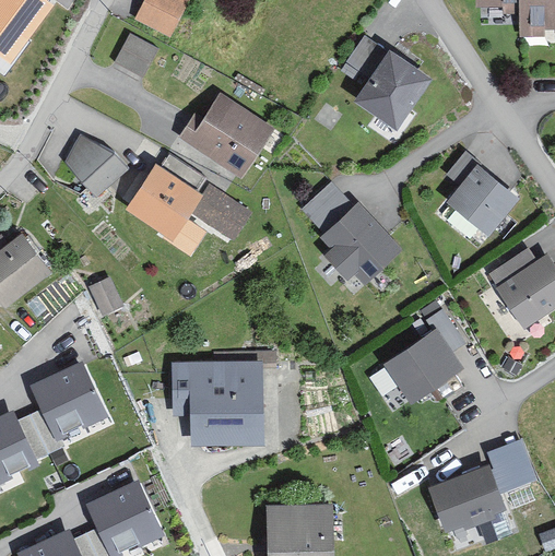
[(46,1),(44,0),(0,0),(0,52),(6,57),(46,1)]
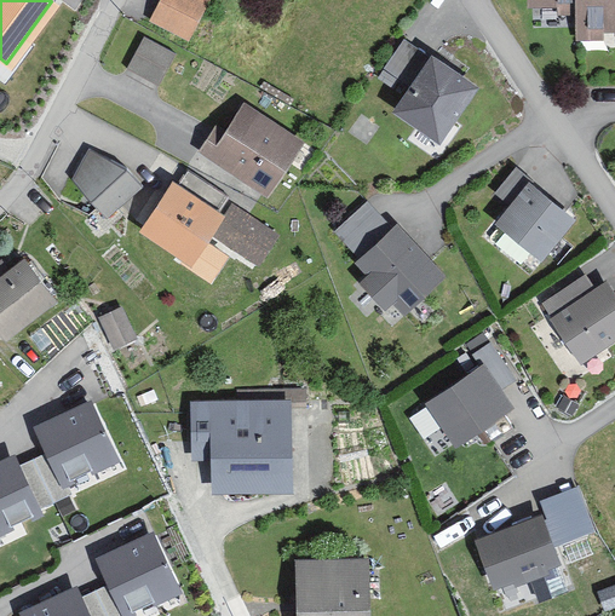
[(188,41),(207,0),(157,0),(147,23),(188,41)]
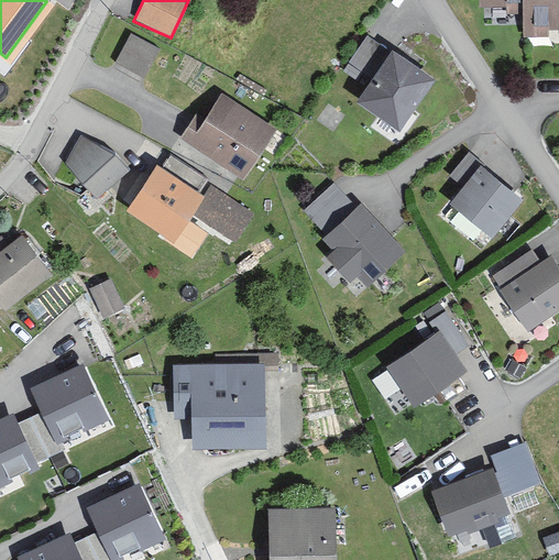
[(480,0),(480,3),(519,3),(519,25),(558,24),(558,0),(480,0)]
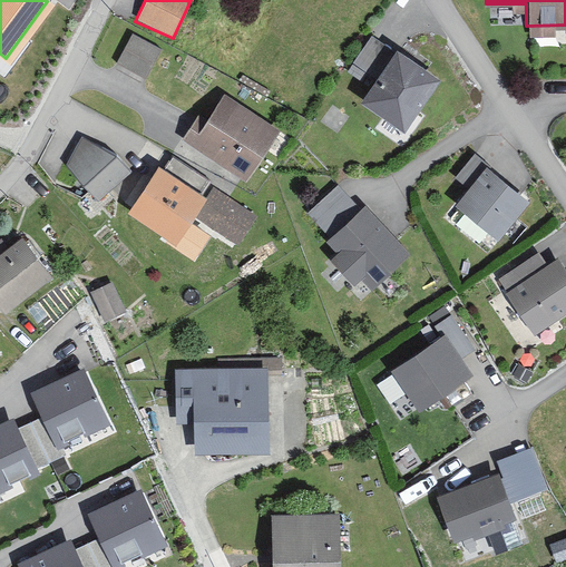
[(387,47),(368,33),(342,72),(361,85),(387,47)]
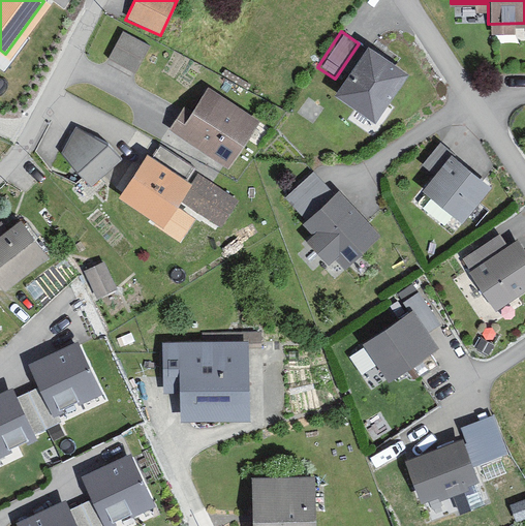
[(146,47),(120,33),(105,60),(132,73),(146,47)]
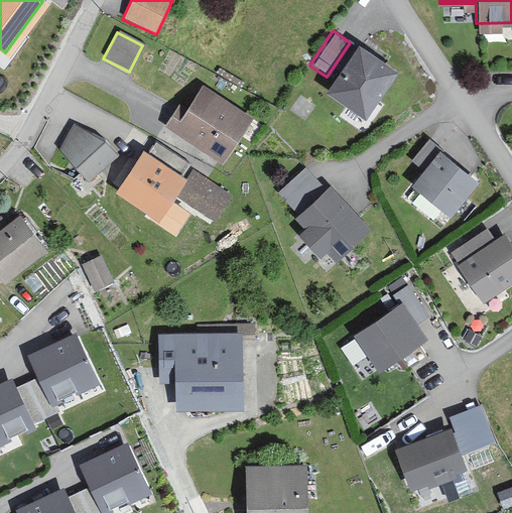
[(366,119),(399,73),(361,45),(328,91),(366,119)]
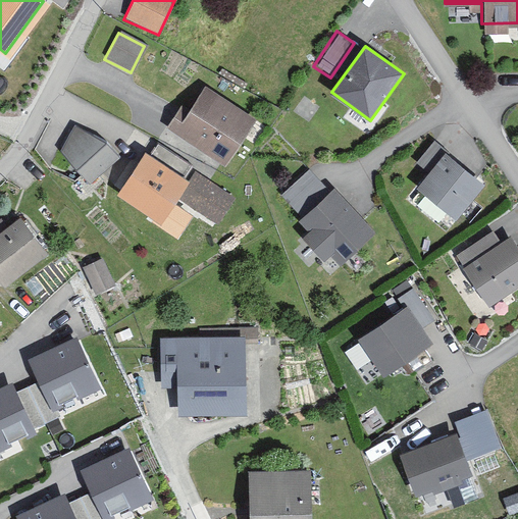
[(253,120),(201,89),(188,111),(178,105),(164,128),(224,166),(253,120)]
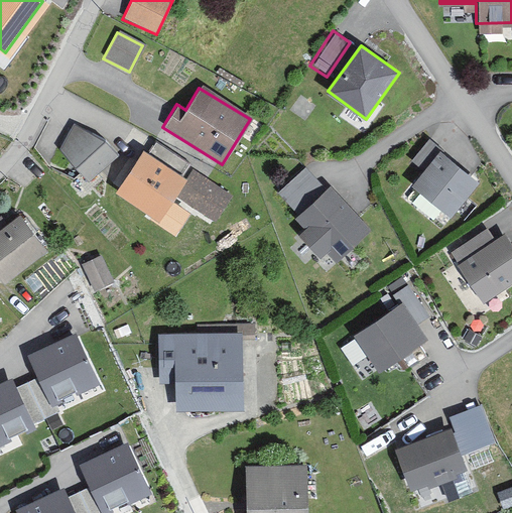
[(56,147),(76,168),(87,181),(118,156),(105,141),(73,125),(56,147)]
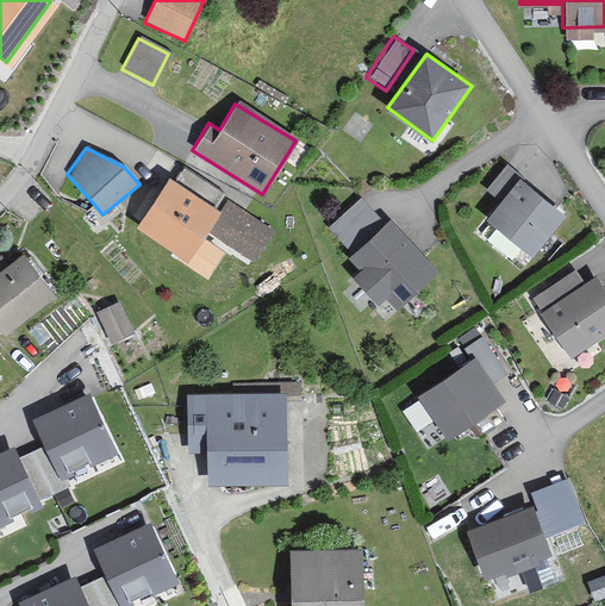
[(519,176),(504,164),(484,191),(498,202),(519,176)]
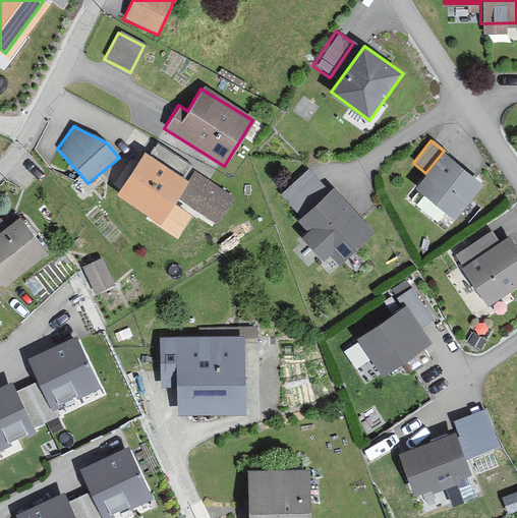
[(186,177),(146,152),(117,196),(164,226),(179,200),(215,222),(231,196),(190,171),(186,177)]
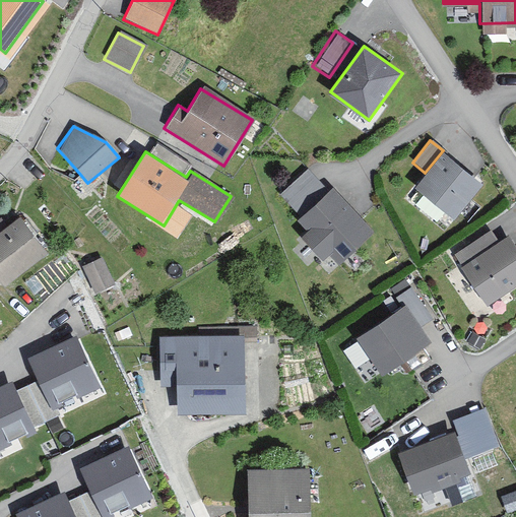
[(482,185),(443,153),(415,189),(455,219),(482,185)]
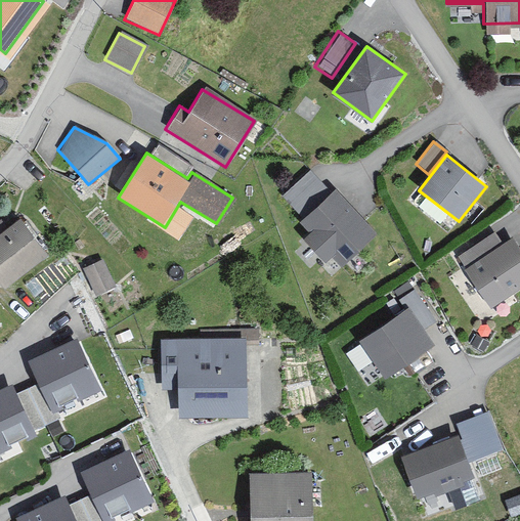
[(327,190),(307,169),(277,196),(297,217),(327,190)]
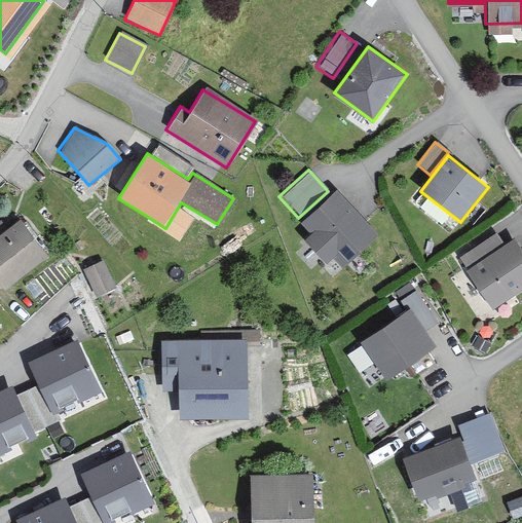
[(379,233),(338,188),(300,223),(310,233),(304,238),(327,263),(336,255),(344,264),(379,233)]
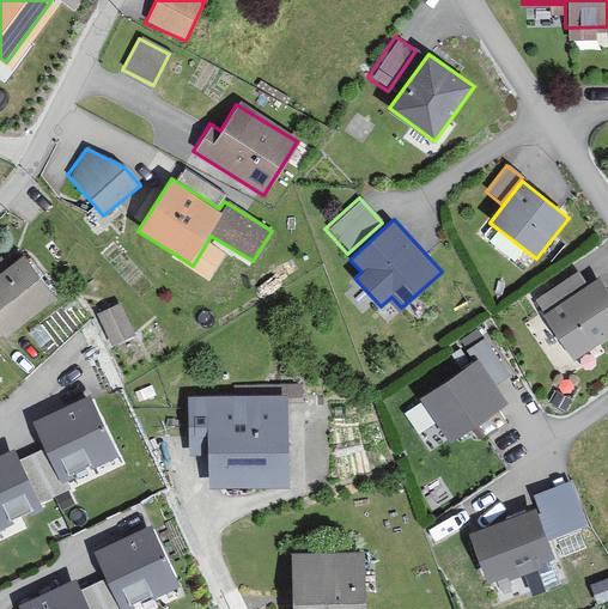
[(56,298),(20,255),(0,272),(0,328),(7,338),(56,298)]
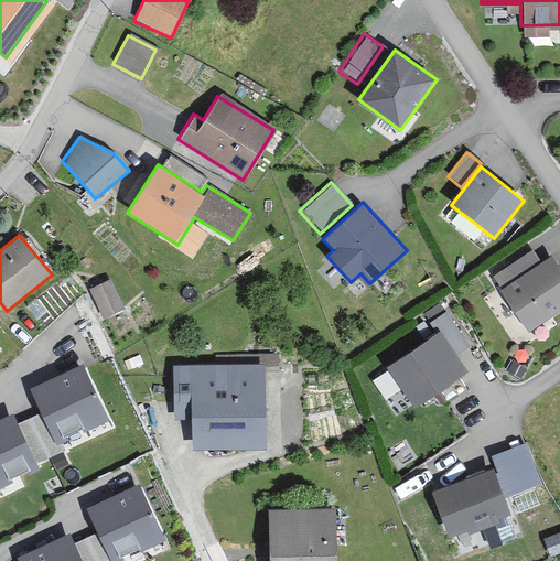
[(539,265),(530,251),(491,277),(527,332),(559,309),(559,269),(551,256),(539,265)]
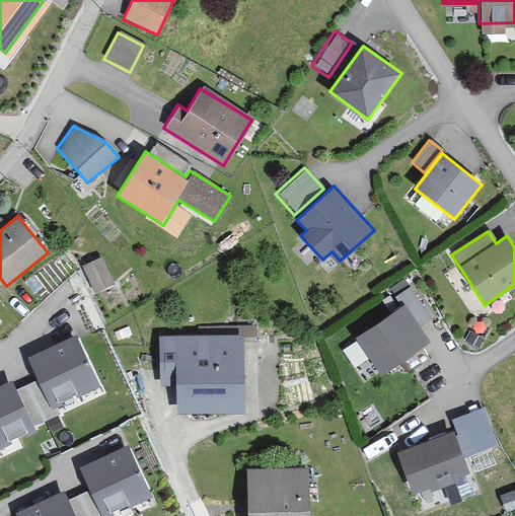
[(111,281),(97,259),(82,269),(94,290),(111,281)]
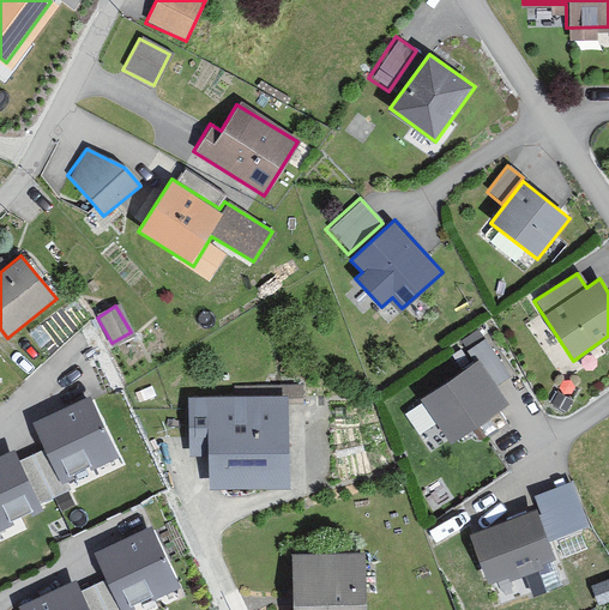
[(465,348),(474,360),(424,392),(453,434),(507,397),(495,379),(505,372),(481,337),(465,348)]
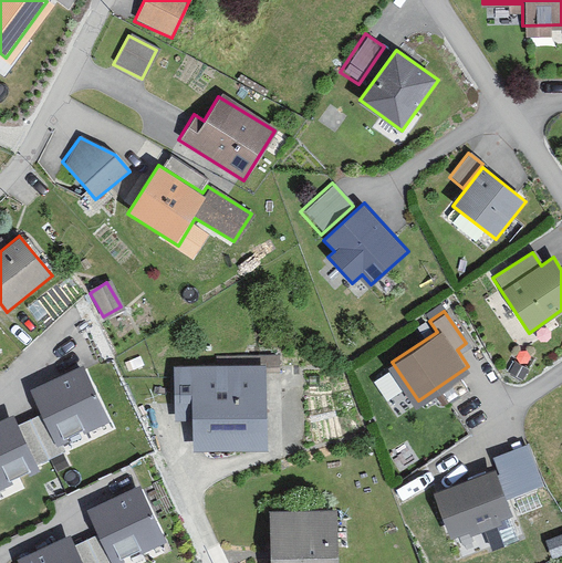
[(268,449),(266,363),(173,365),(175,420),(193,419),(194,451),(268,449)]
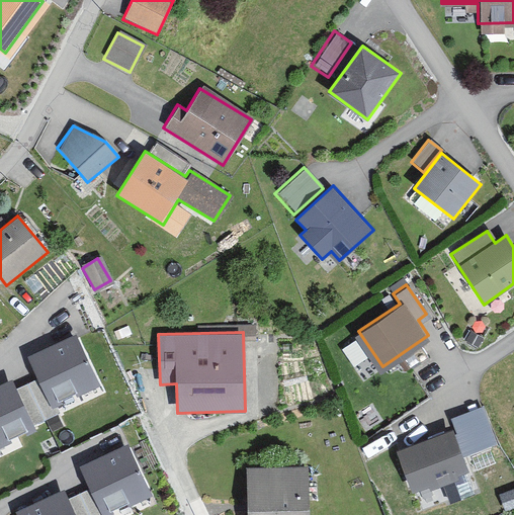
[(51,397),(93,376),(73,335),(30,355),(51,397)]
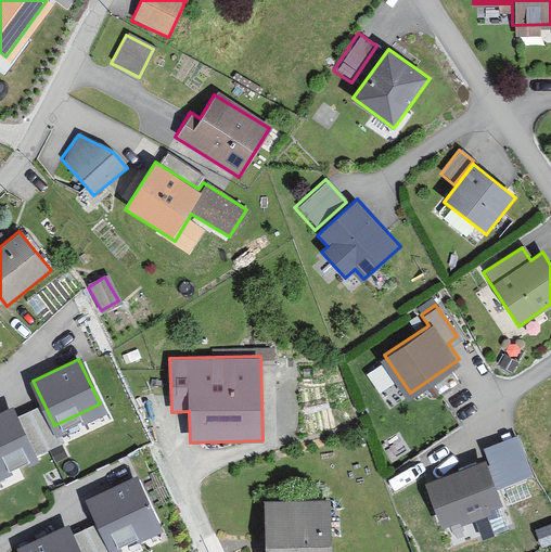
[(0,465),(33,450),(11,407),(0,411),(0,465)]
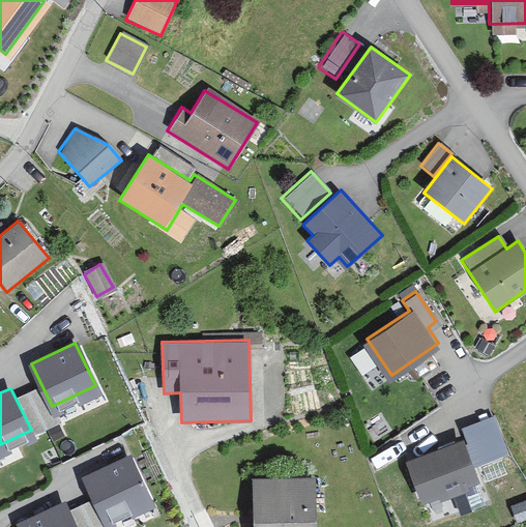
[(474,460),(507,447),(491,407),(459,419),(474,460)]
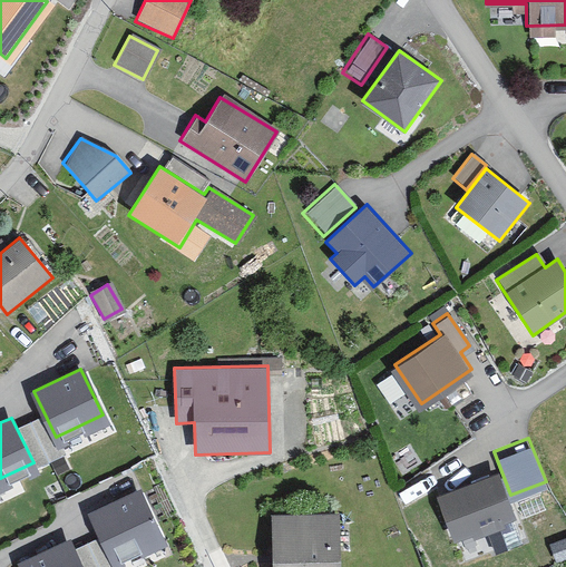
[(514,515),(499,475),(438,497),(452,537),(514,515)]
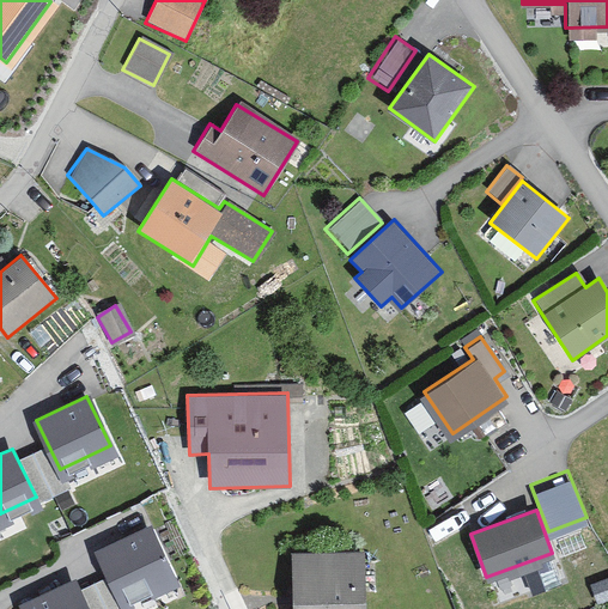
[(122,601),(172,577),(149,528),(98,552),(122,601)]
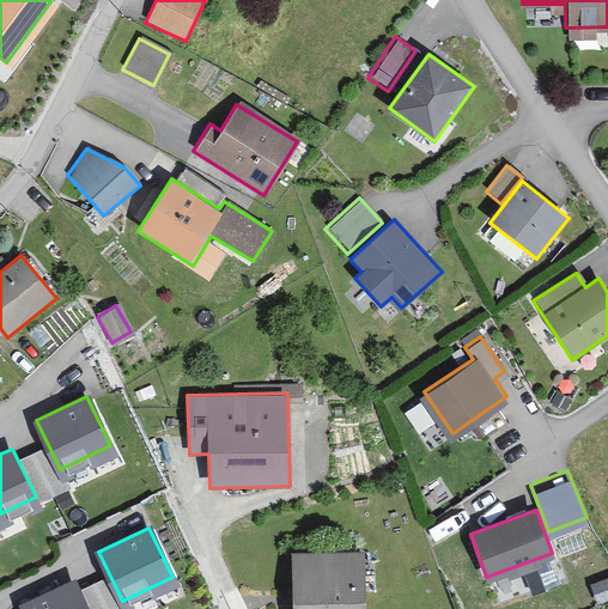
[(358,608),(358,559),(299,560),(299,608),(358,608)]
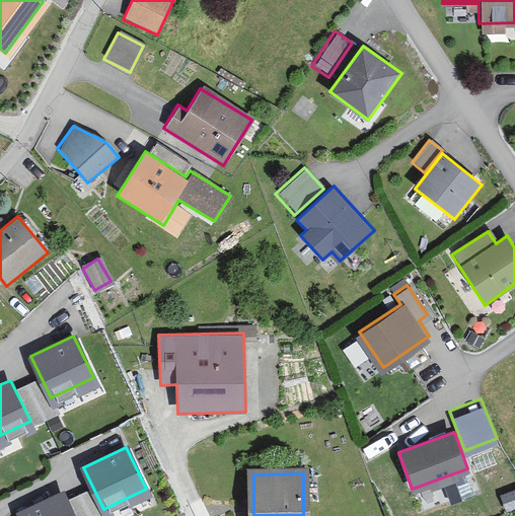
[(21,515),(74,515),(63,492),(20,512),(21,515)]
